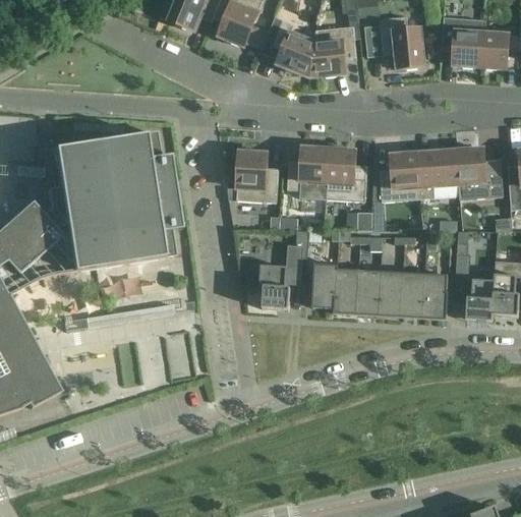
[(177,0),(170,20),(176,22),(175,23),(186,29),(186,26),(195,31),(200,16),(212,20),(220,0),(177,0)]
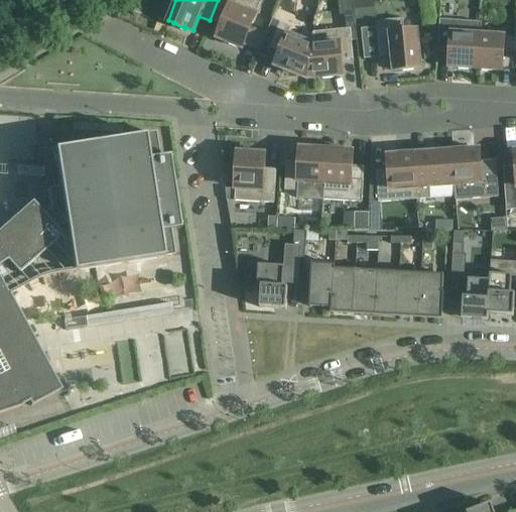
[(218,0),(210,20),(211,22),(212,17),(223,21),(217,35),(226,38),(225,40),(236,44),(236,42),(242,45),(260,0),(218,0)]
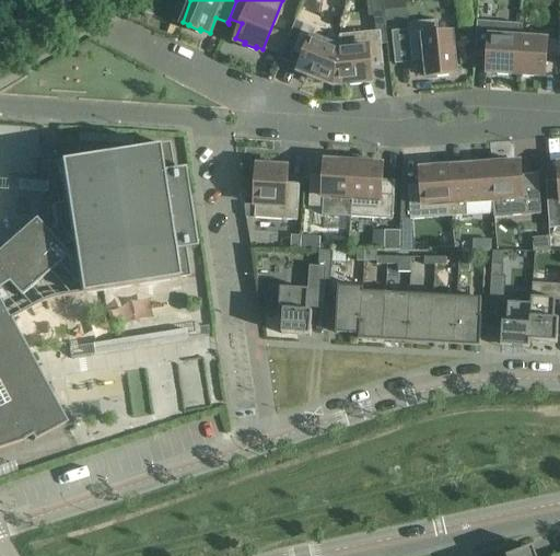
[(383,0),(385,11),(385,16),(403,15),(400,0),(383,0)]
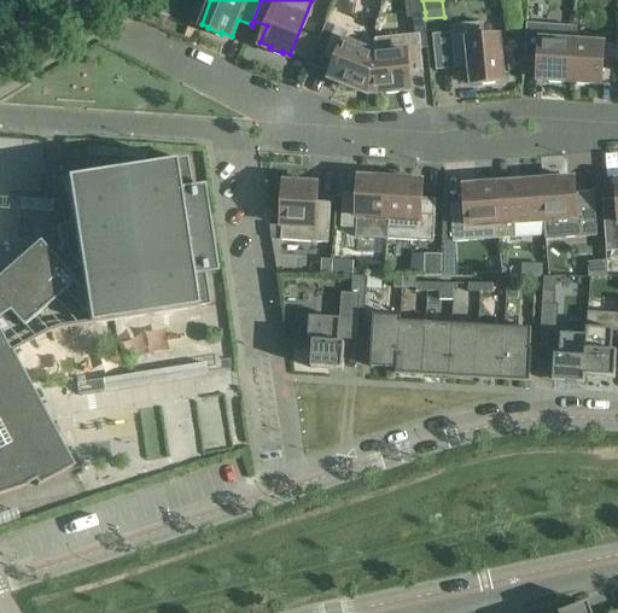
[(425,12),(413,13),(414,31),(375,35),(374,50),(368,91),(385,89),(385,91),(400,89),(400,87),(409,87),(408,69),(421,68),(421,69),(424,69),(421,45),(427,44),(425,18),(425,12)]
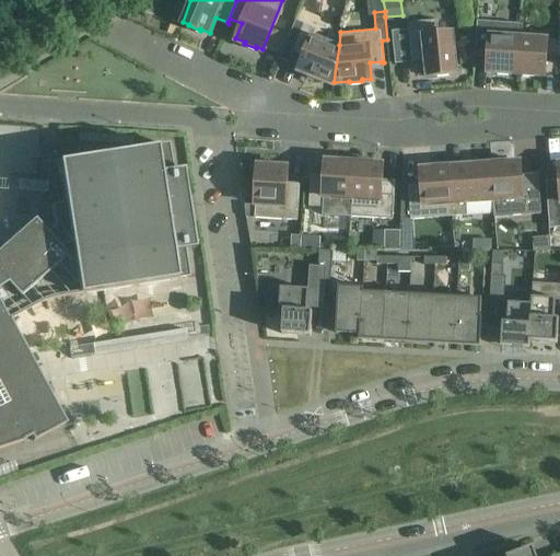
[(339,45),(313,34),(316,26),(295,18),(279,56),(294,62),(300,51),(304,53),(298,68),(307,72),(306,73),(318,78),(318,77),(334,82),(339,45)]
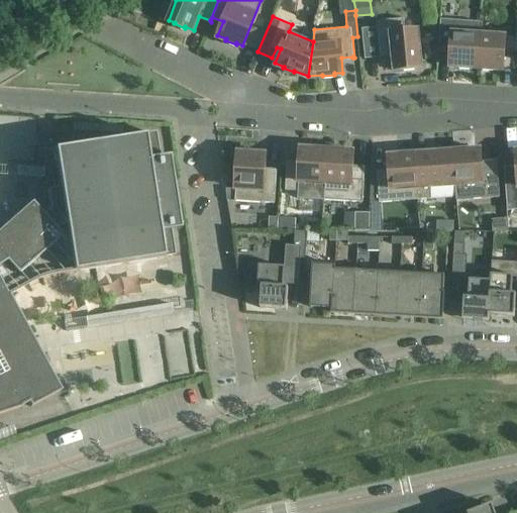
[(405,29),(404,16),(377,19),(380,55),(382,55),(382,54),(393,53),(394,67),(403,67),(403,68),(415,67),(415,65),(421,65),(417,28),(405,29)]
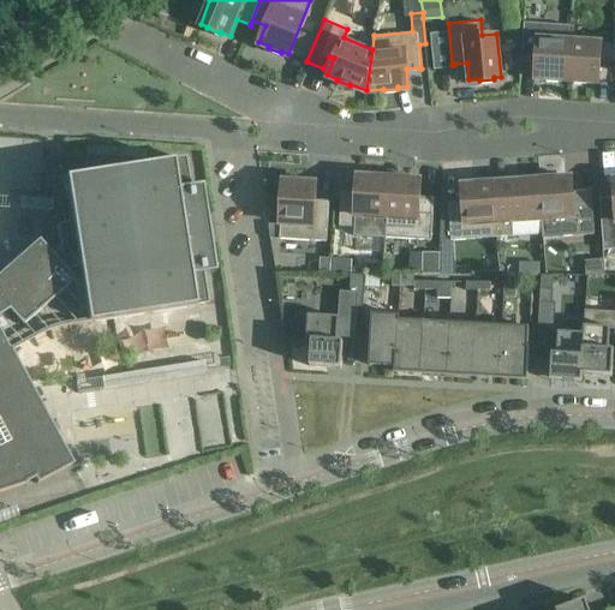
[(524,19),(521,59),(523,59),(523,58),(537,58),(536,76),(545,77),(545,78),(560,79),(560,78),(566,78),(569,39),(569,23),(524,19)]
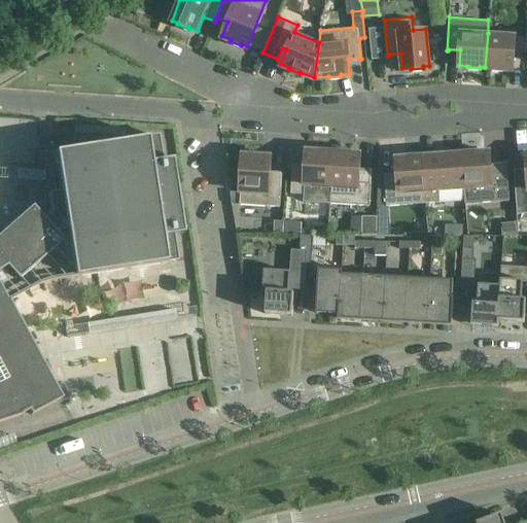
[(485,67),(491,67),(491,69),(502,70),(502,68),(512,69),(514,48),(525,49),(525,50),(526,50),(526,29),(526,16),(526,35),(488,33),(485,67)]
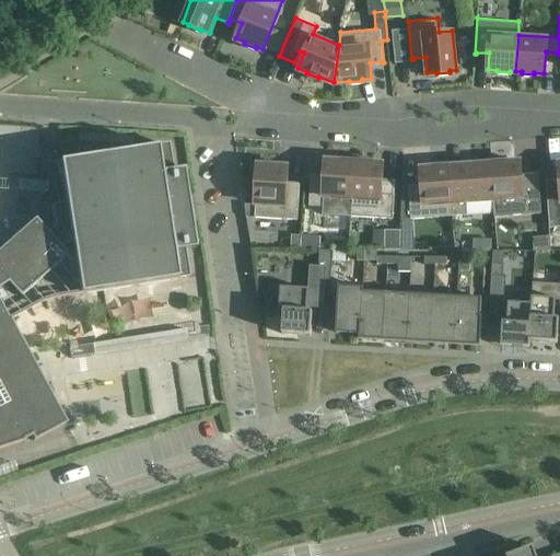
[(0,444),(22,438),(22,436),(30,431),(33,437),(65,420),(8,316),(35,301),(41,299),(46,297),(53,296),(57,294),(77,291),(132,282),(187,275),(183,247),(194,246),(181,166),(171,168),(166,141),(58,159),(65,200),(50,203),(54,224),(46,230),(33,216),(0,244),(0,444)]
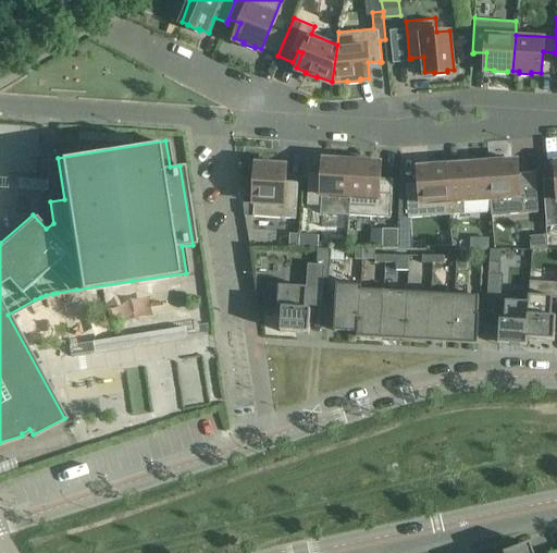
[(309,171),(307,203),(321,203),(320,210),(323,211),(322,223),(345,225),(346,212),(348,212),(351,159),(346,159),(346,157),(333,156),(333,158),(323,157),(322,173),(310,172),(310,171),(309,171)]
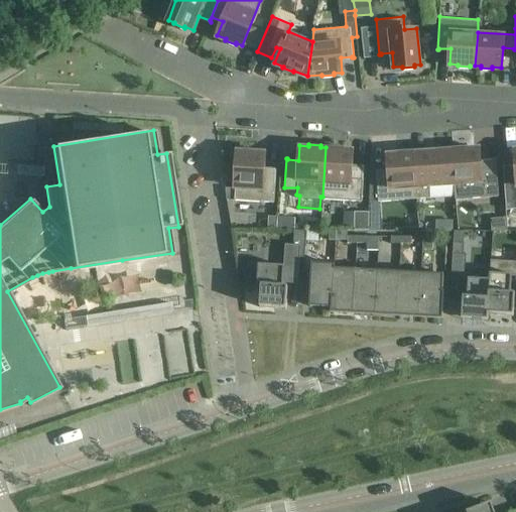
[(458,148),(453,148),(456,194),(456,197),(472,196),(499,194),(496,156),(495,156),(495,157),(479,158),(479,146),(470,147),(470,145),(458,146),(458,148)]
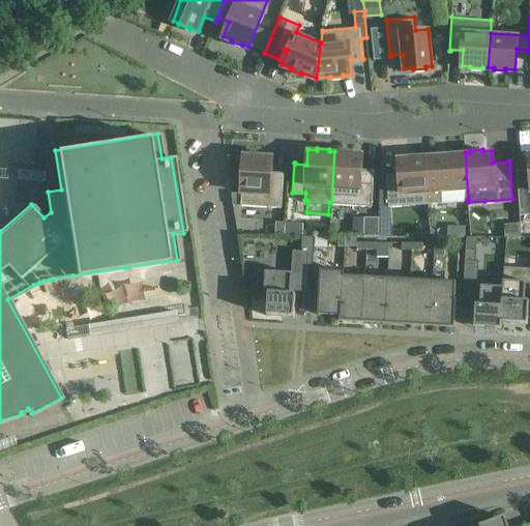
[(341,151),(334,151),(331,202),(372,205),(374,168),(373,168),(373,169),(360,168),(361,153),(353,152),(353,151),(341,150),(341,151)]
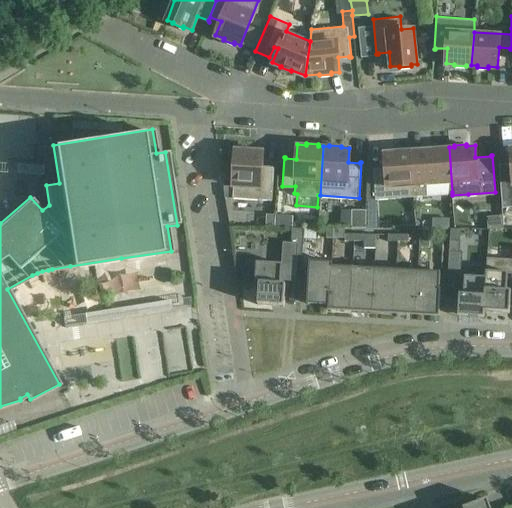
[(412,150),(411,150),(412,161),(413,184),(414,195),(430,194),(452,192),(449,147),(443,148),(443,146),(432,147),(432,148),(423,149),(412,150)]
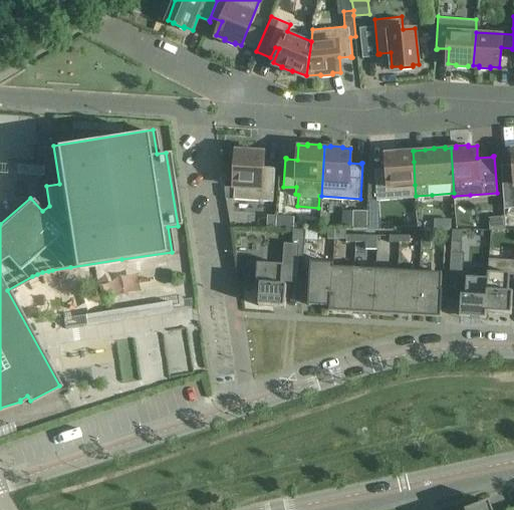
[(502,162),(501,162),(504,207),(513,205),(513,147),(513,148),(513,163),(502,163),(502,162)]
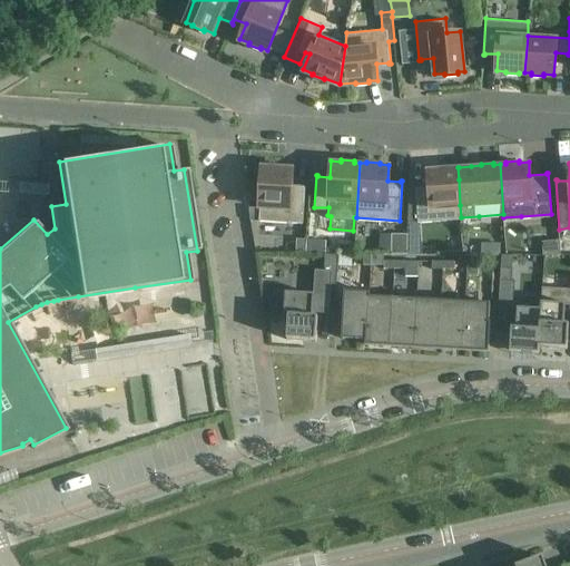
[(261,206),(249,205),(251,218),(259,218),(284,221),(303,222),(305,184),(304,184),(304,185),(291,184),(292,167),(283,166),(283,165),(269,164),(269,166),(263,165),(261,206)]
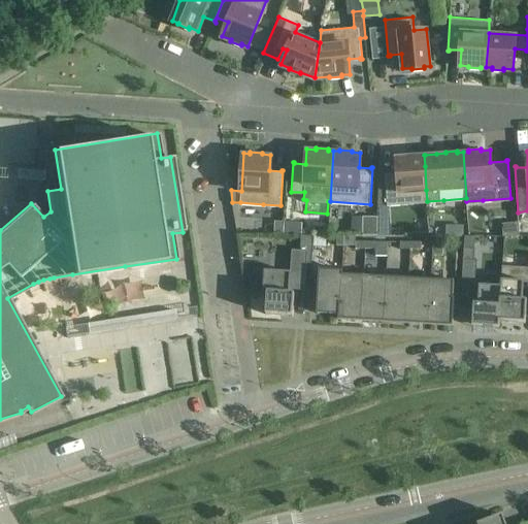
[(387,204),(427,201),(424,155),(418,155),(418,154),(406,155),(406,156),(397,157),(398,171),(387,172),(387,171),(385,171),(387,204)]
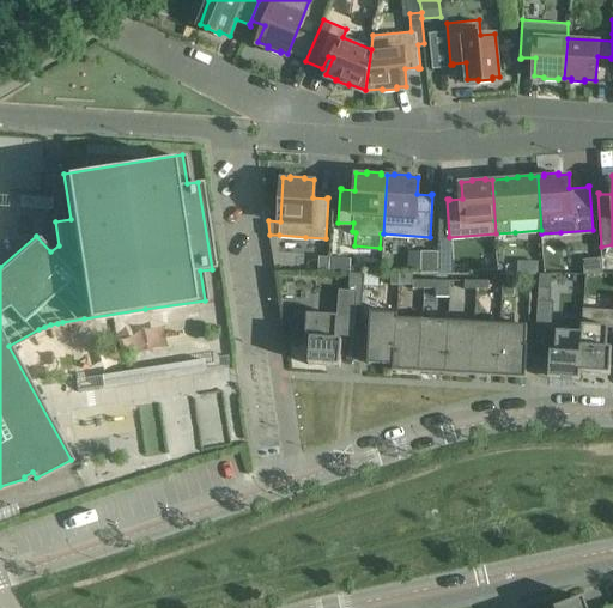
[(20,193),(19,205),(32,206),(52,207),(52,195),(32,194),(20,193)]
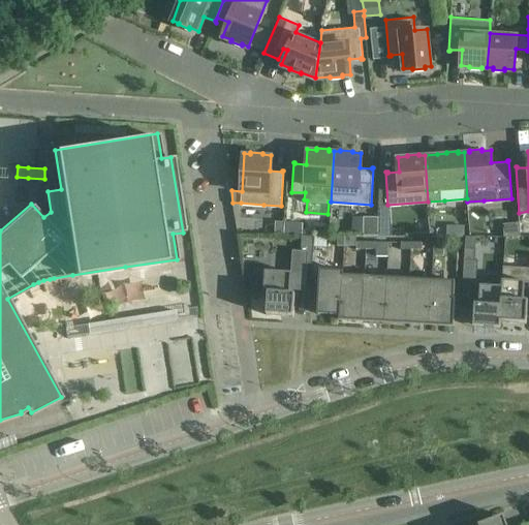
[(378,215),(364,215),(364,234),(377,234),(378,217),(378,215)]
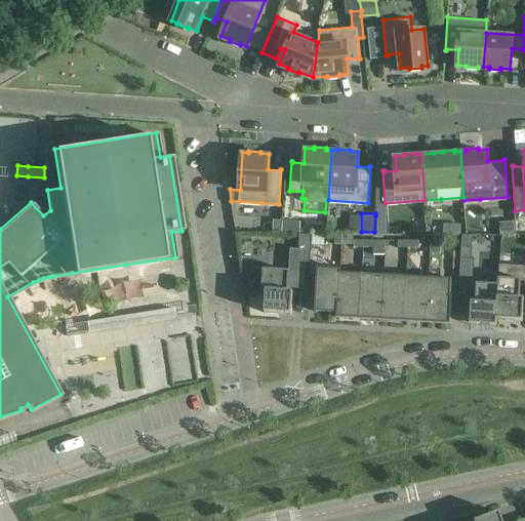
[(274,217),(273,231),(282,231),(282,217),(274,217)]
